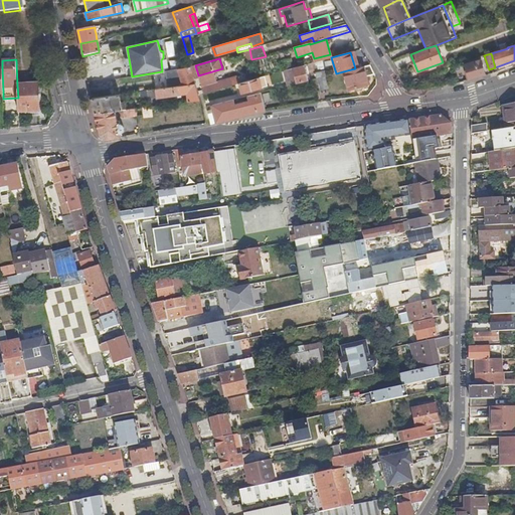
[(467,70),(462,72),(464,81),(478,76),(486,74),(481,59),(465,64),(467,70)]
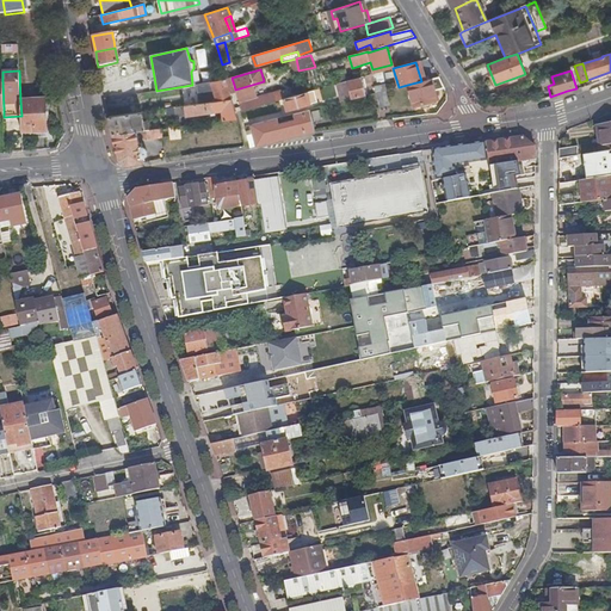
[(364,96),(360,78),(346,81),(351,99),(364,96)]
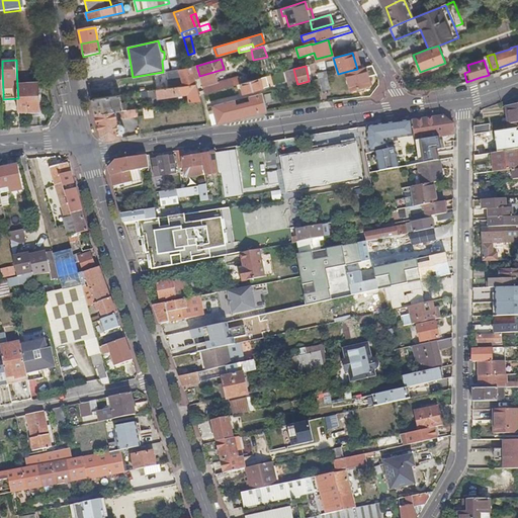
[(368,77),(375,75),(373,69),(371,66),(357,69),(345,72),(350,90),(370,85),(368,77)]
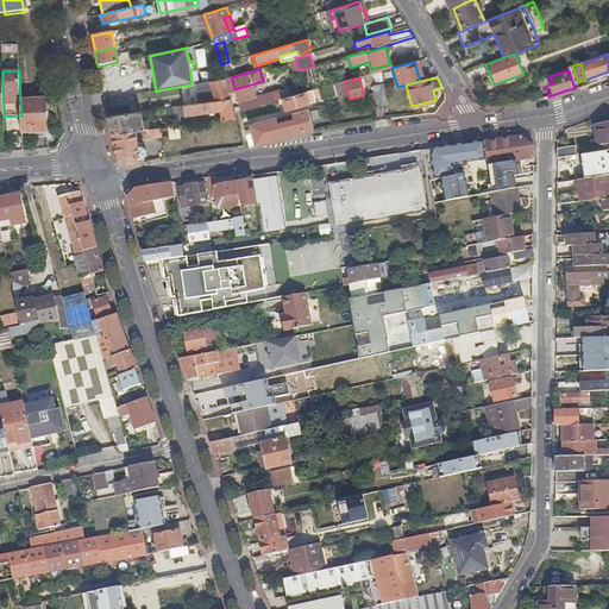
[(225,79),(195,85),(199,104),(231,99),(228,93),(228,90),(227,86),(225,79)]
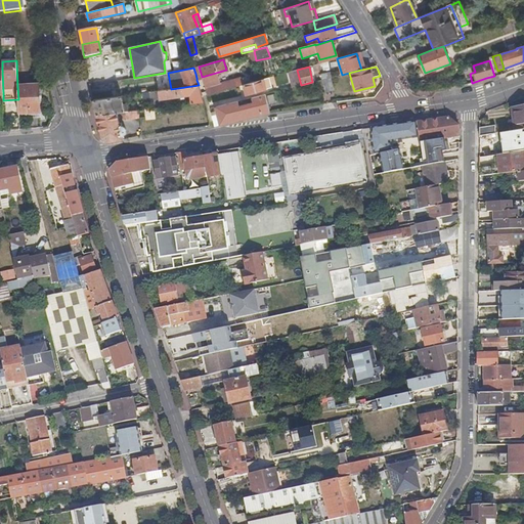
[(202,77),(202,79),(207,95),(236,87),(234,80),(220,84),(218,75),(227,72),(226,70),(202,77)]
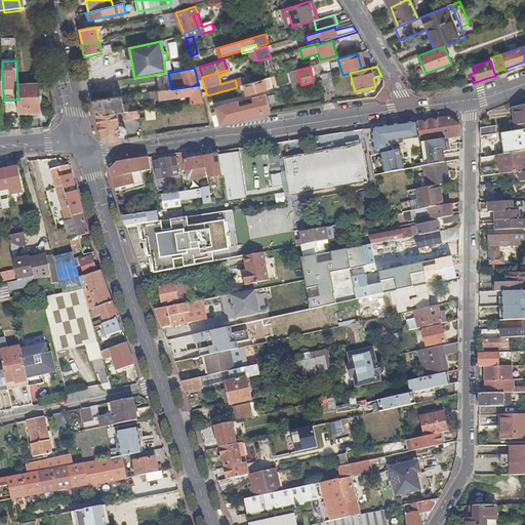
[(297,70),(289,73),(293,87),(301,85),(297,70)]
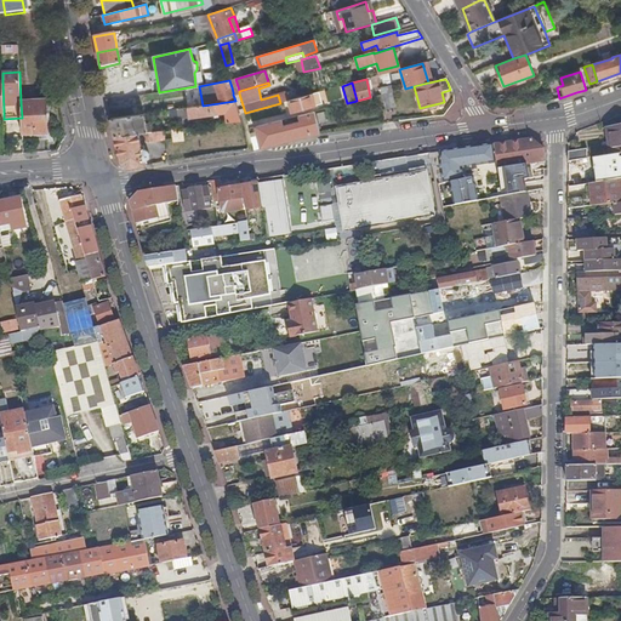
[(319,92),(288,101),(291,113),(323,104),(319,92)]
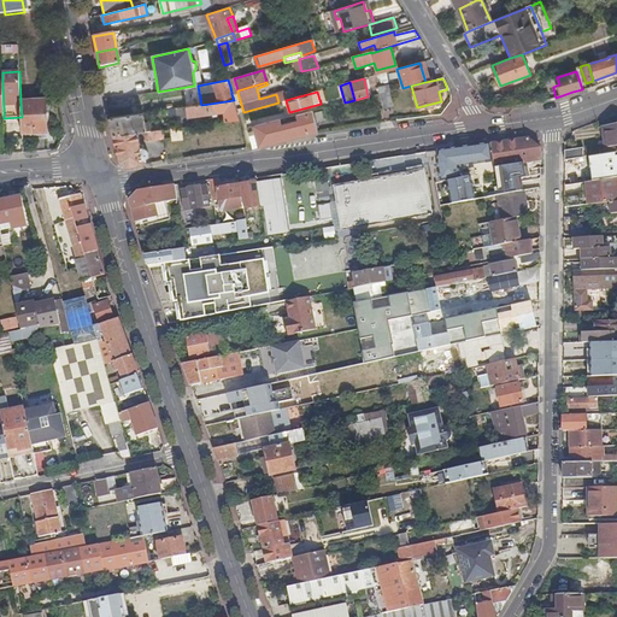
[(393,106),(389,92),(380,94),(383,109),(393,106)]
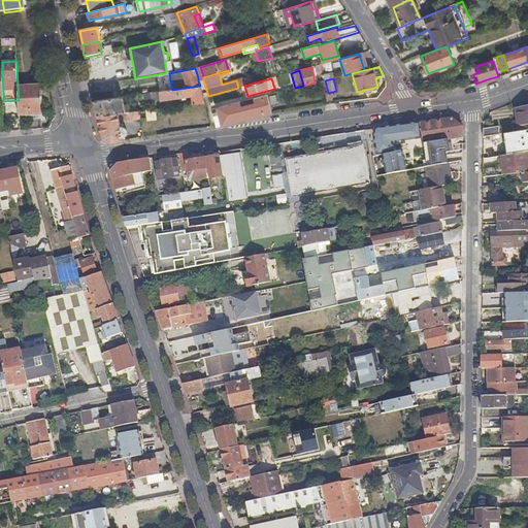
[(159,92),(160,100),(160,101),(192,96),(193,104),(205,102),(200,86),(172,90),(159,92)]
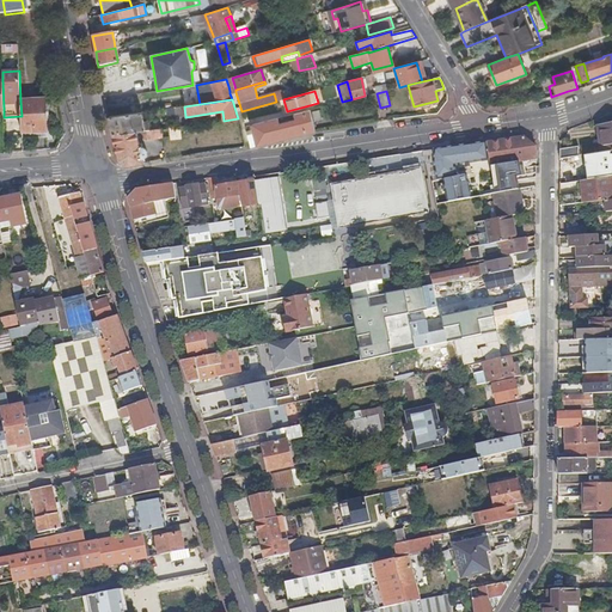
[(46,101),(20,102),(22,116),(23,134),(47,133),(46,101)]
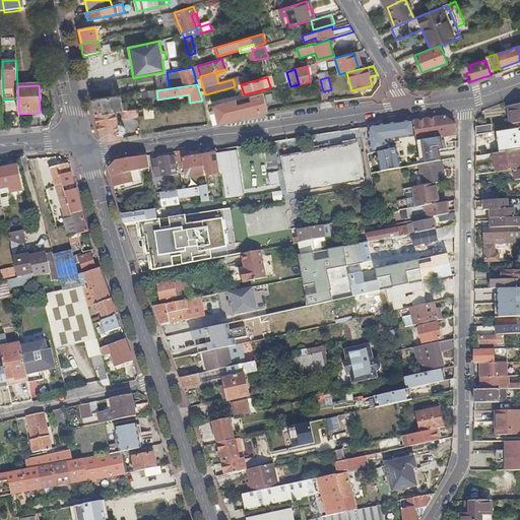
[(110,90),(90,93),(92,100),(111,98),(110,90)]
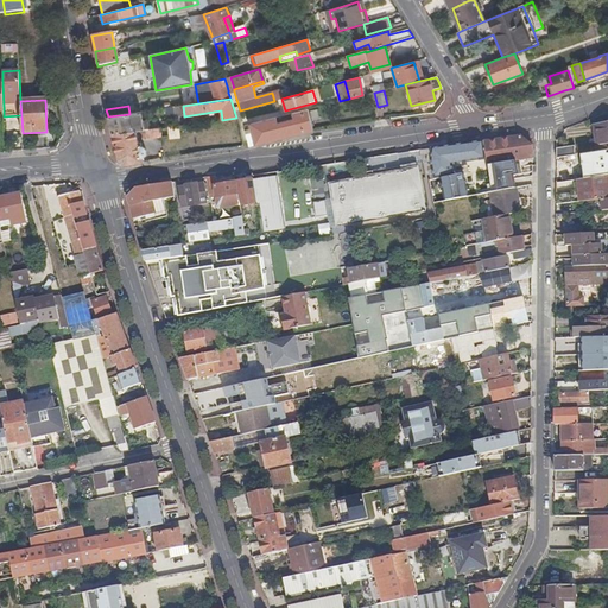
[(183,106),(170,108),(171,116),(184,115),(183,106)]
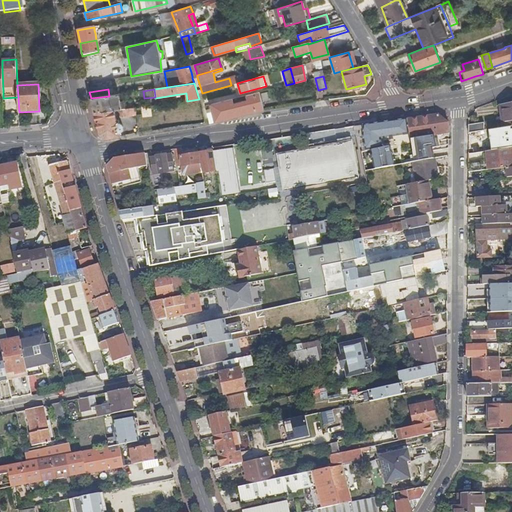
[(233,104),(232,99),(211,105),(212,112),(206,113),(209,124),(215,123),(215,122),(246,114),(263,109),(259,92),(246,96),(247,100),(233,104)]
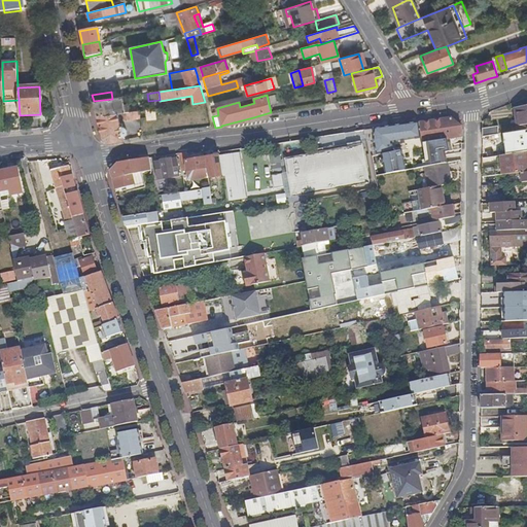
[(124,106),(121,97),(112,99),(94,101),(96,110),(97,116),(128,112),(126,106),(124,106)]
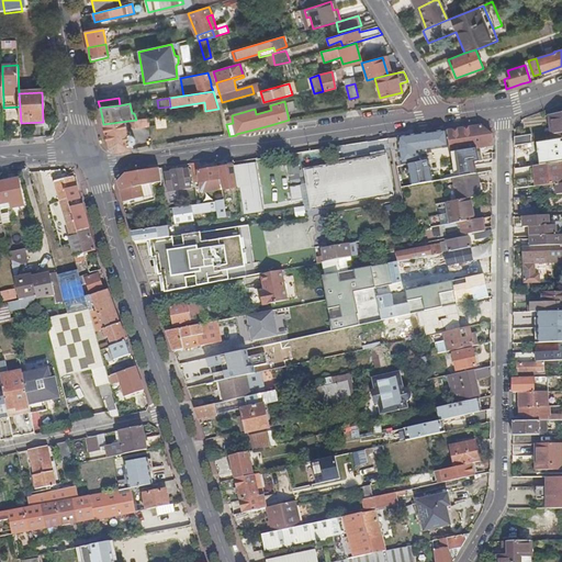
[(550,131),(552,141),(561,138),(561,112),(551,115),(553,131),(550,131)]
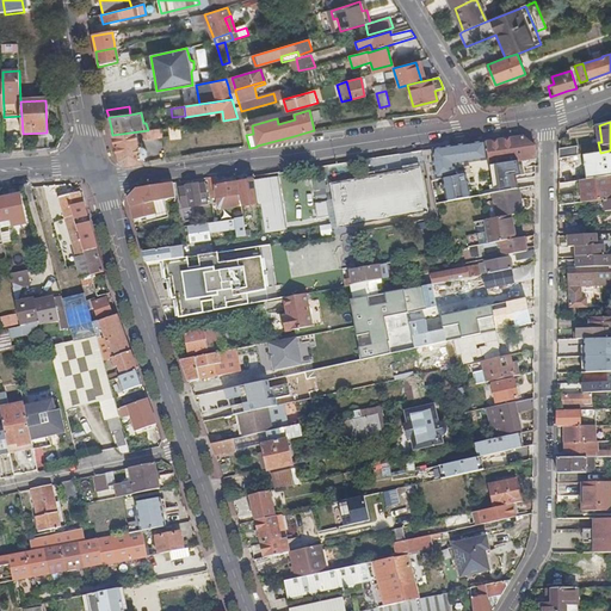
[(161,130),(161,128),(148,130),(112,135),(116,152),(118,161),(125,166),(143,164),(142,158),(144,156),(147,154),(147,153),(147,150),(144,148),(142,148),(140,148),(139,141),(170,137),(168,129),(161,130)]
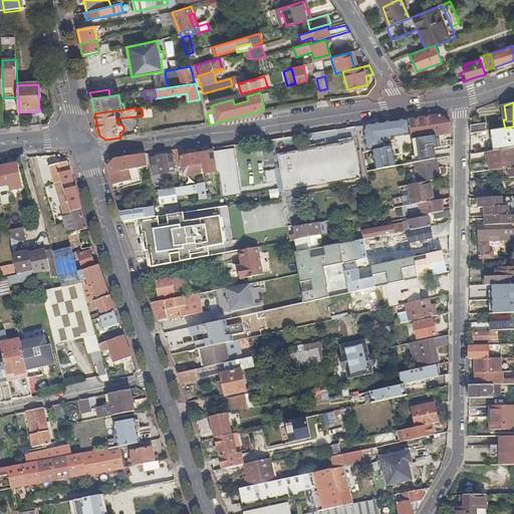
[(450,134),(450,129),(450,123),(447,119),(441,114),(413,119),(379,124),(364,125),(363,141),(365,153),(382,150),(381,138),(400,134),(411,132),(413,140),(450,134)]
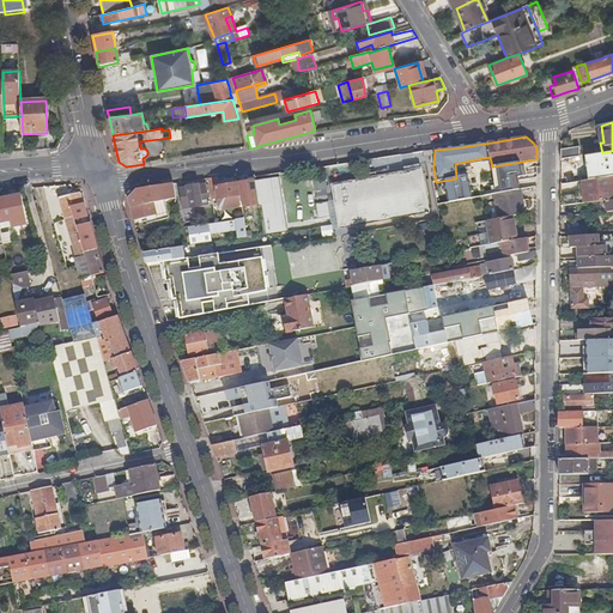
[(560,155),(560,159),(571,158),(580,157),(580,146),(560,150),(560,155)]
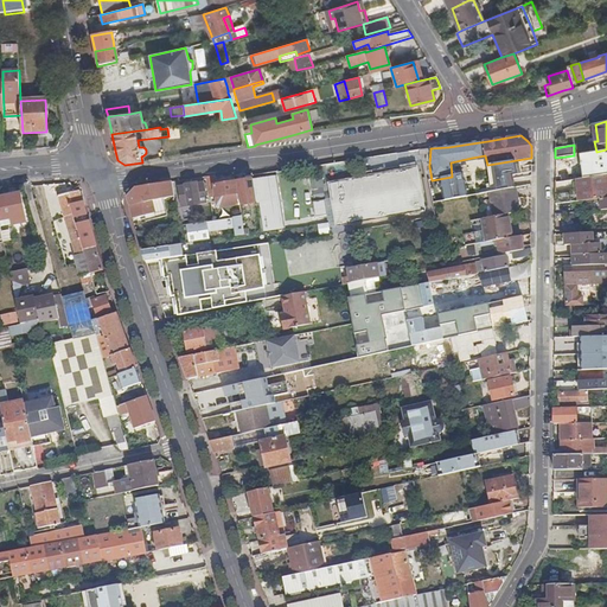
[(574,155),(566,157),(569,181),(576,180),(590,178),(587,153),(574,155)]
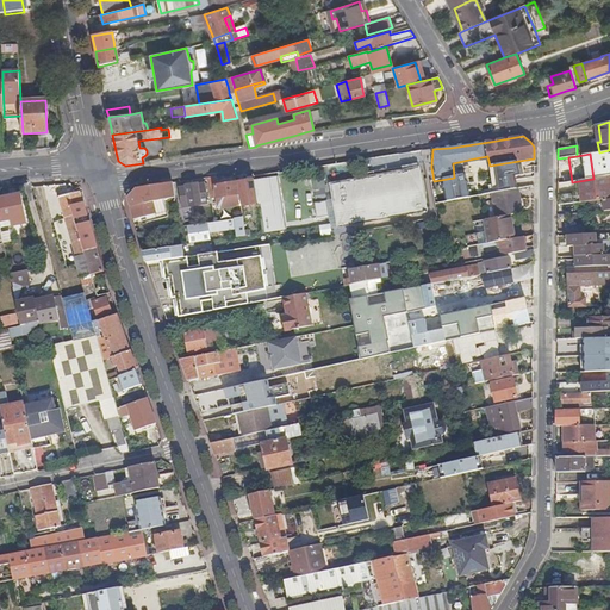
[(517,165),(497,169),(498,175),(499,180),(515,178),(520,176),(517,165)]
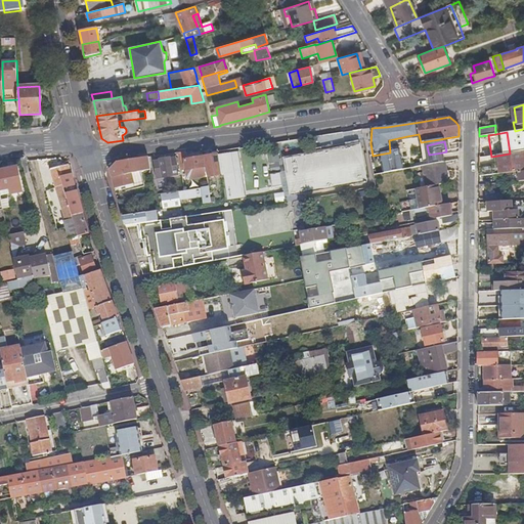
[(284,159),(291,195),(366,181),(360,144),(284,159)]
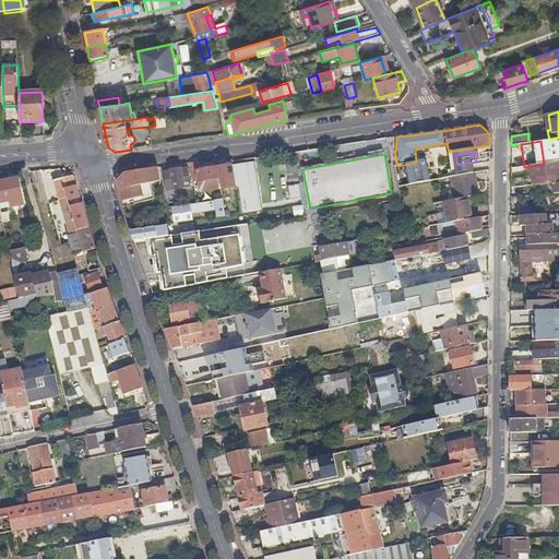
[(558,154),(548,156),(549,163),(558,162),(558,161),(558,154)]
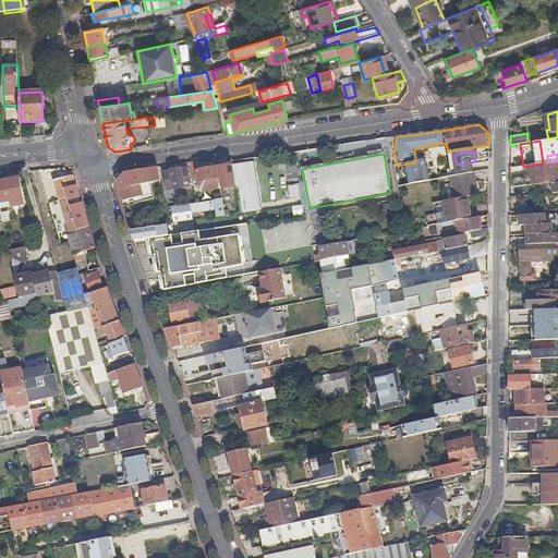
[(444,157),(426,160),(427,171),(431,170),(431,165),(445,162),(444,157)]
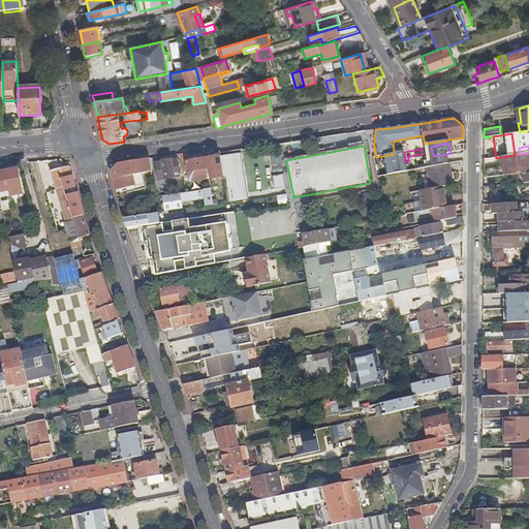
[(502,157),(504,176),(523,174),(528,173),(528,155),(528,153),(520,154),(515,155),(502,157)]
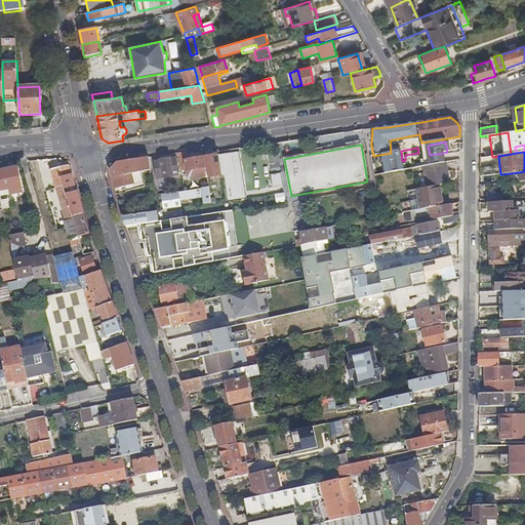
[(179,153),(183,174),(188,173),(189,179),(208,176),(205,158),(205,157),(188,160),(187,153),(179,153)]
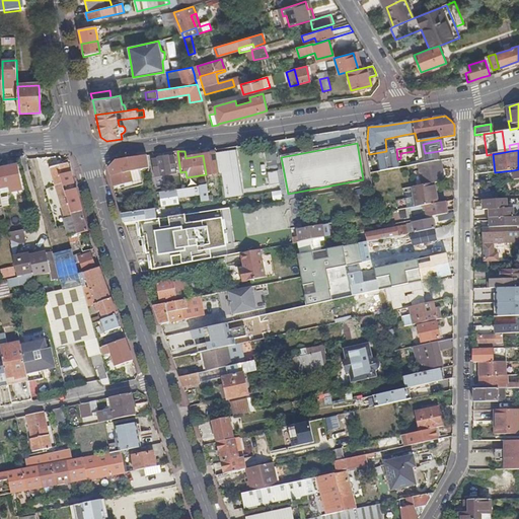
[(438,151),(425,153),(427,160),(439,158),(438,151)]
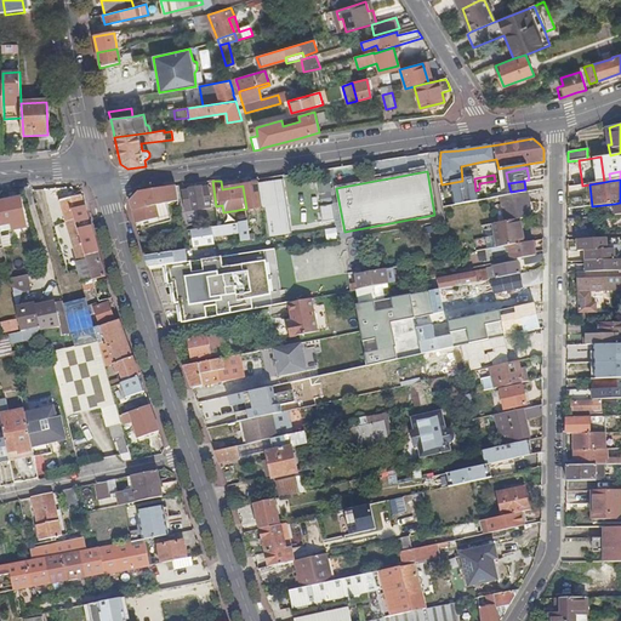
[(243,187),(246,209),(248,218),(254,217),(252,209),(263,206),(260,184),(243,187)]
